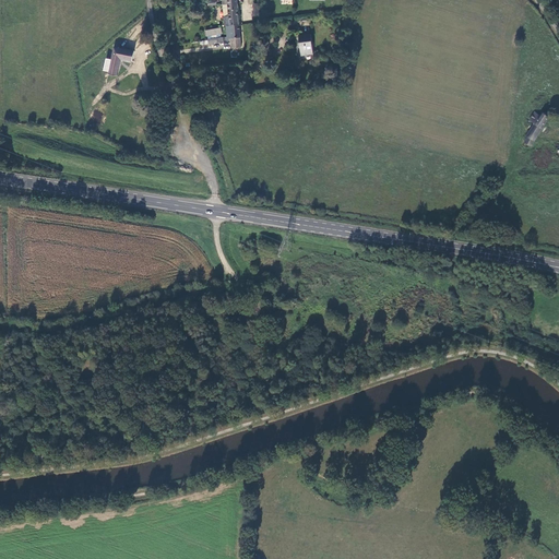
[(228,23),(239,22),(238,2),(228,2),(228,14),(224,14),(223,14),(223,23),(228,23)]
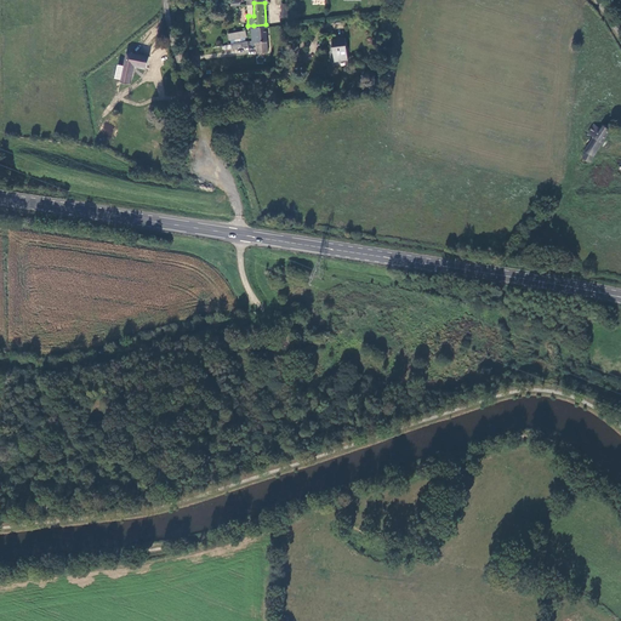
[(249,38),(249,44),(255,44),(255,41),(256,41),(257,52),(267,51),(266,24),(254,26),(254,27),(250,27),(250,38),(249,38)]
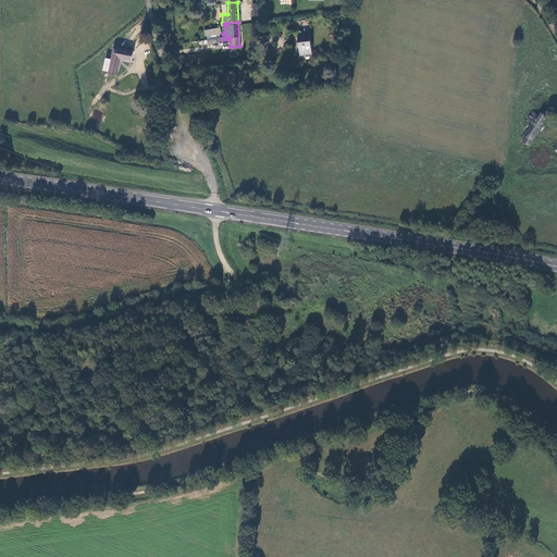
[(203,29),(205,35),(220,32),(219,26),(203,29)]
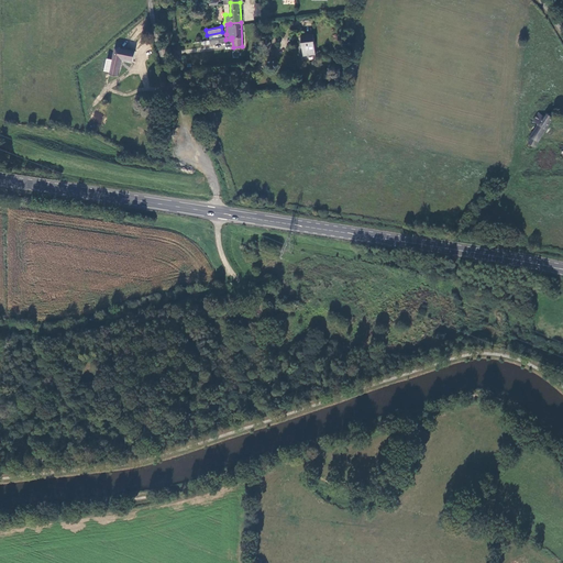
[(315,53),(313,33),(300,34),(302,55),(315,53)]
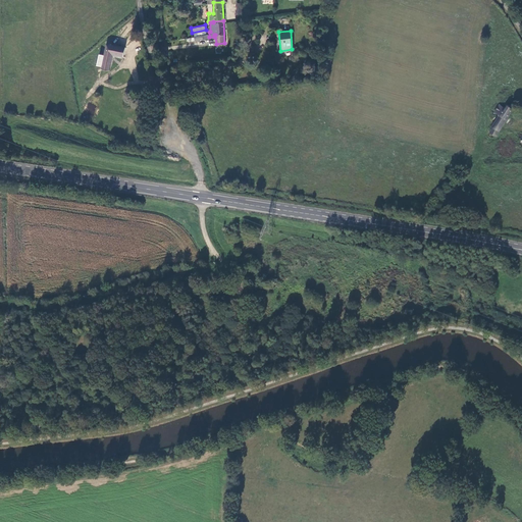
[(105,55),(98,54),(96,65),(103,66),(102,69),(109,70),(113,55),(124,57),(126,49),(107,45),(105,55)]
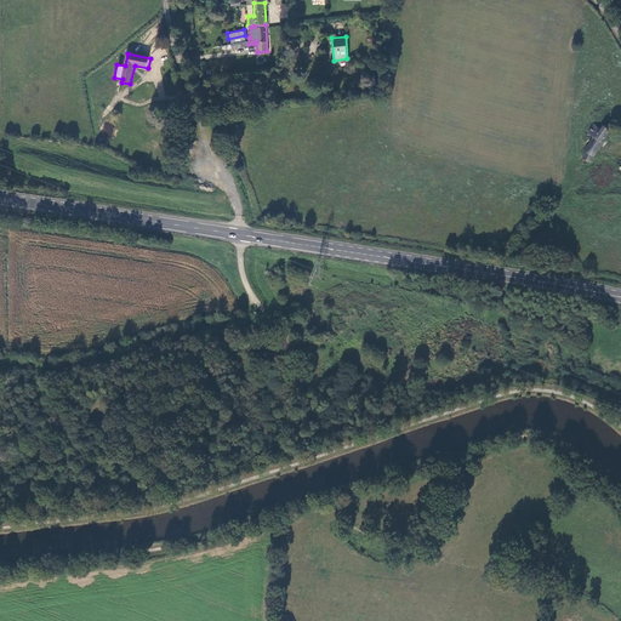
[(588,164),(610,127),(607,125),(605,127),(600,125),(598,130),(593,126),(588,136),(592,138),(582,154),(584,155),(581,159),(588,164)]
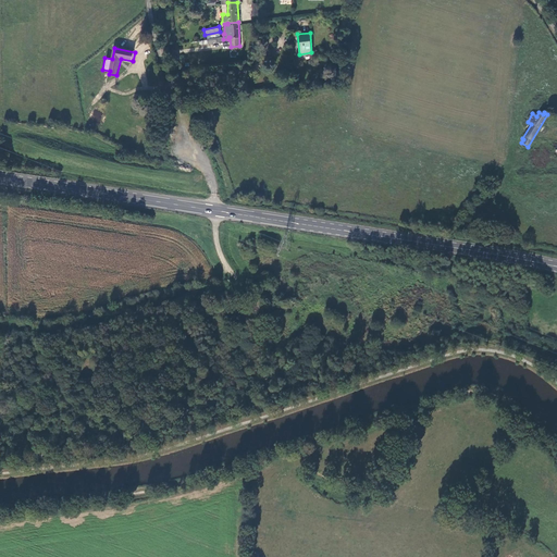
All buildings are outlined.
